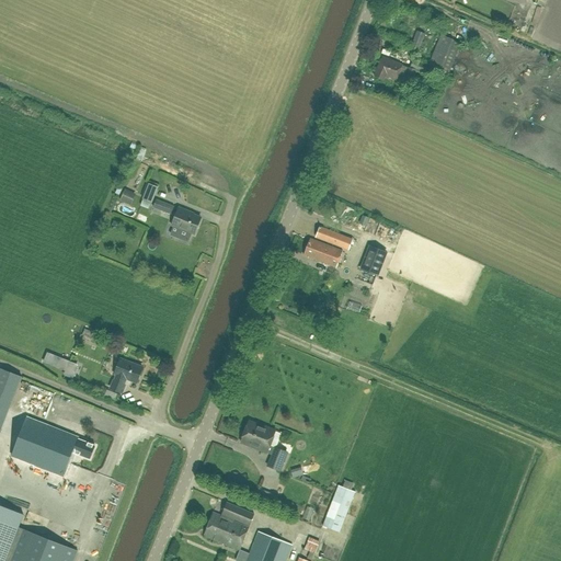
[(456,35),(461,38),(467,30),(461,26),(456,35)]
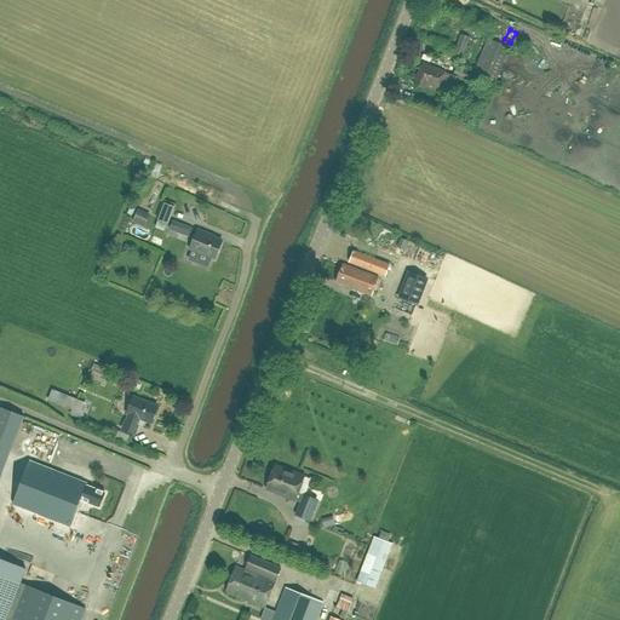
[(469,38),(460,34),(448,64),(455,67),(457,62),(459,62),(469,38)]
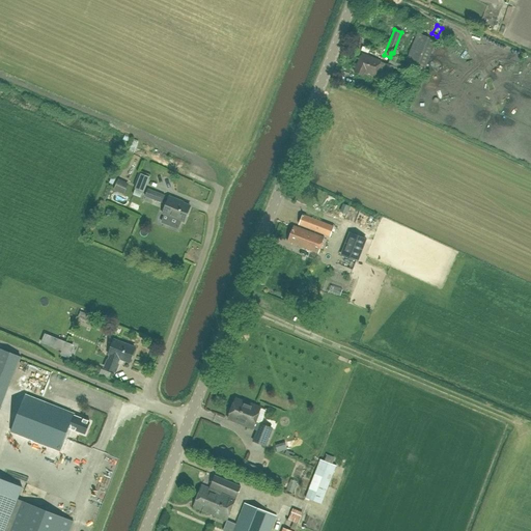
[(436,40),(417,33),(404,63),(411,65),(409,68),(421,74),(436,40)]
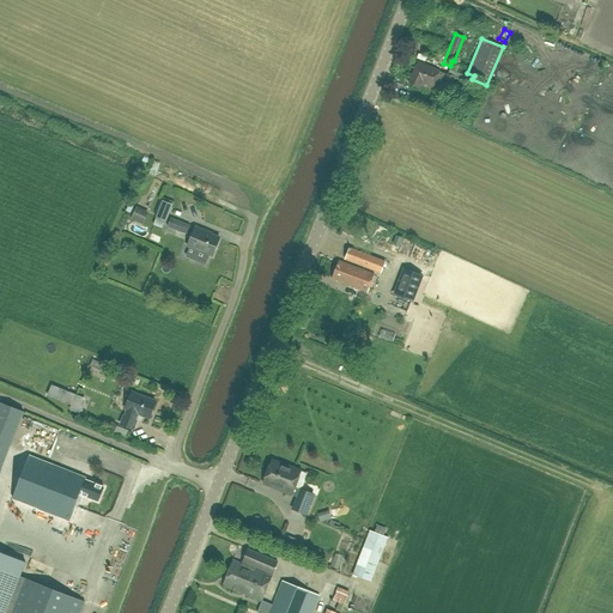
[(439,71),(417,62),(408,84),(419,87),(422,84),(432,89),(434,86),(463,99),(466,92),(472,93),(475,84),(471,82),(473,76),(465,73),(466,71),(450,65),(447,74),(445,74),(438,72),(439,71)]
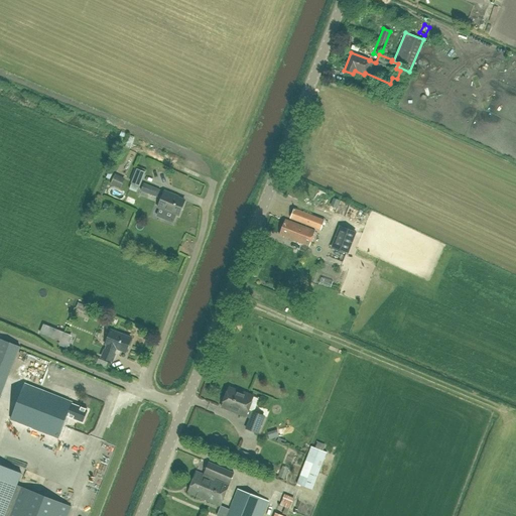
[(143,184),(145,168),(136,167),(134,183),(143,184)]
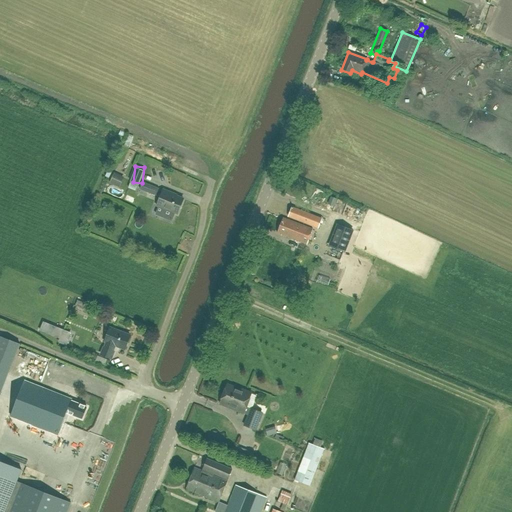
[(159,188),(147,184),(146,185),(142,184),(140,190),(156,196),(159,188)]
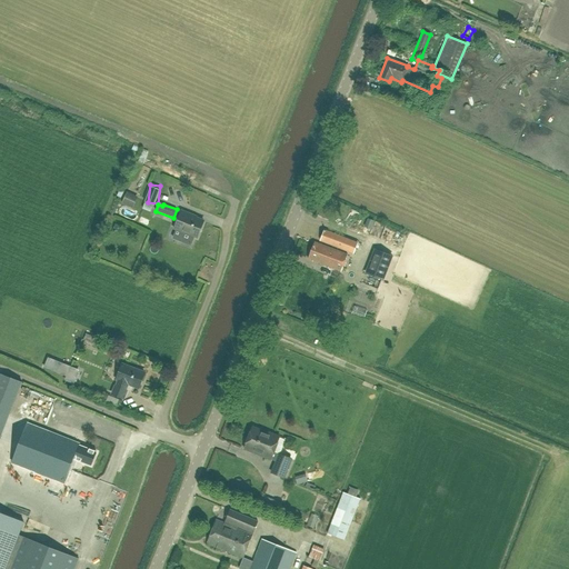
[(190,215),(181,211),(175,229),(197,238),(203,221),(190,216),(190,215)]
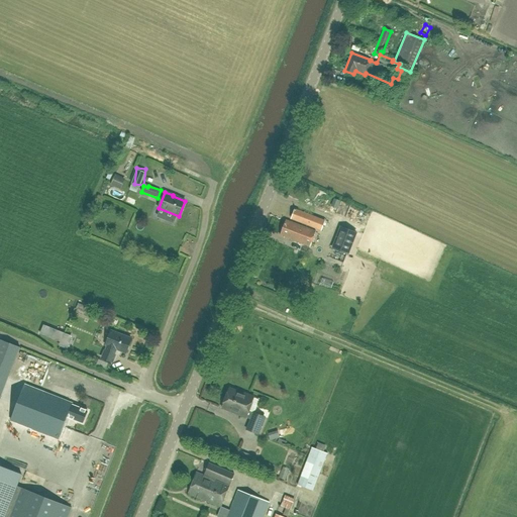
[(324,220),(294,207),(289,218),(319,231),(324,220)]
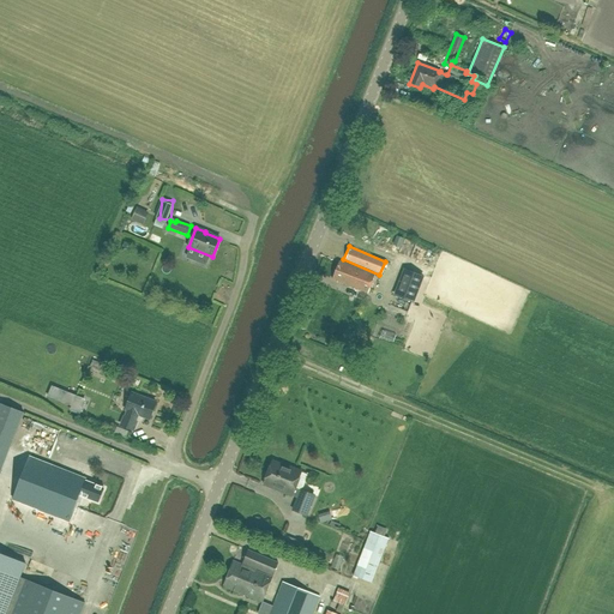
[(374,275),(338,262),(332,280),(368,293),(374,275)]
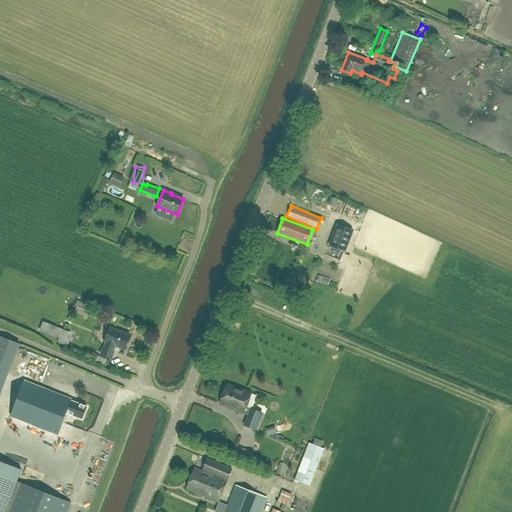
[(352,229),(335,224),(328,246),(344,251),(352,229)]
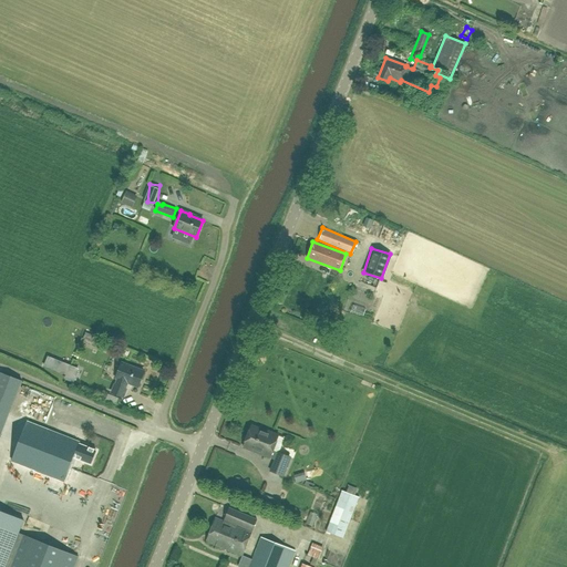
[(143,371),(122,363),(115,379),(117,380),(115,385),(114,385),(112,392),(123,397),(125,390),(124,389),(126,383),(137,387),(143,371)]
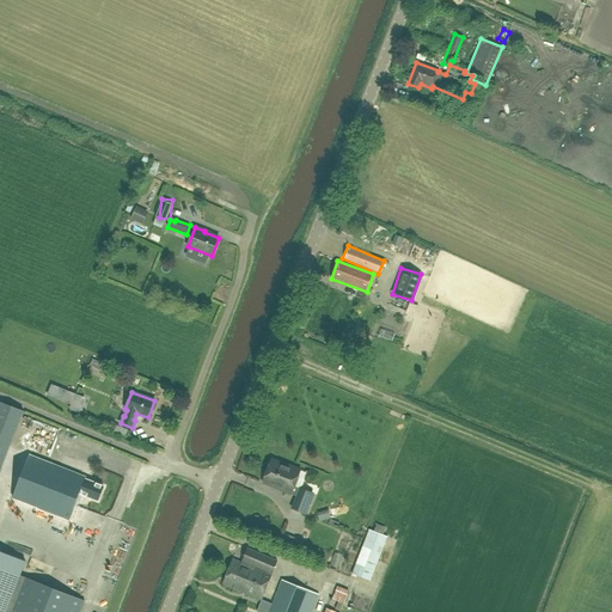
[(0,469),(24,411),(0,402),(0,469)]
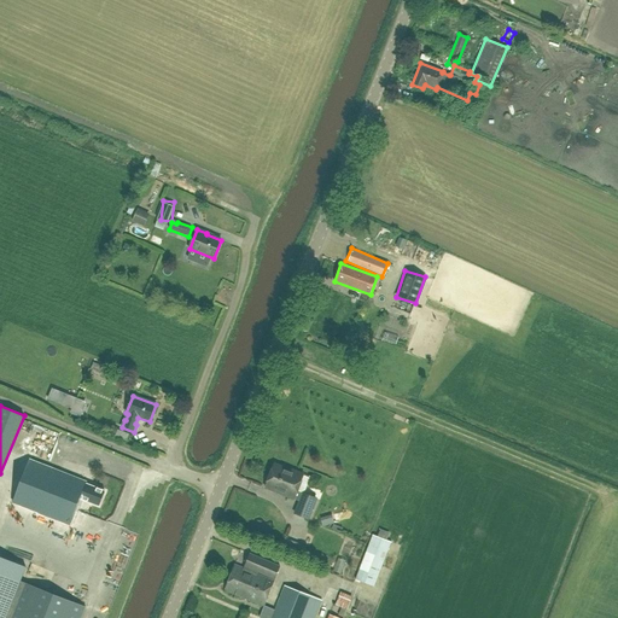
[(86,483),(29,460),(12,502),(69,525),(80,499),(99,506),(104,491),(86,484),(86,483)]
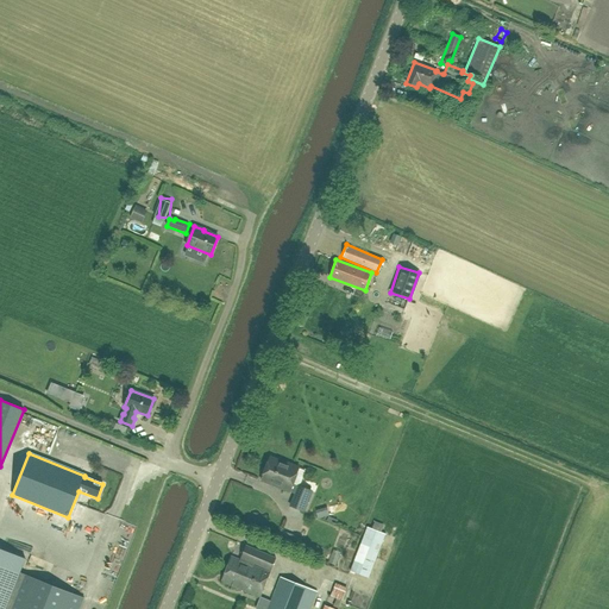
[(299,469),(270,457),(265,470),(263,471),(261,475),(262,478),(261,481),(295,494),(290,506),(303,512),(312,491),(297,487),(293,485),(299,469)]
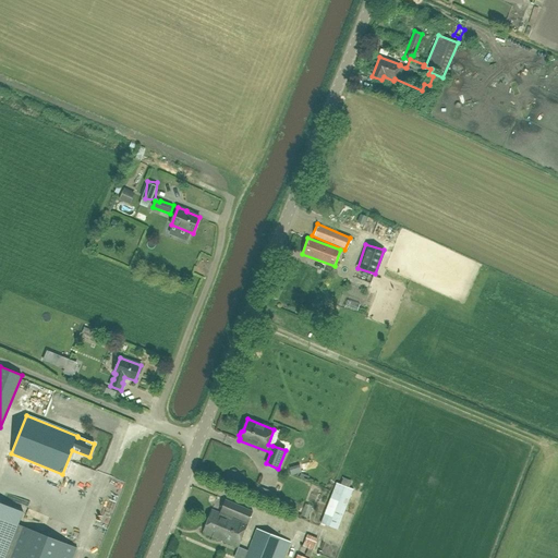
[(291,480),(304,476),(301,463),(287,466),(291,480)]
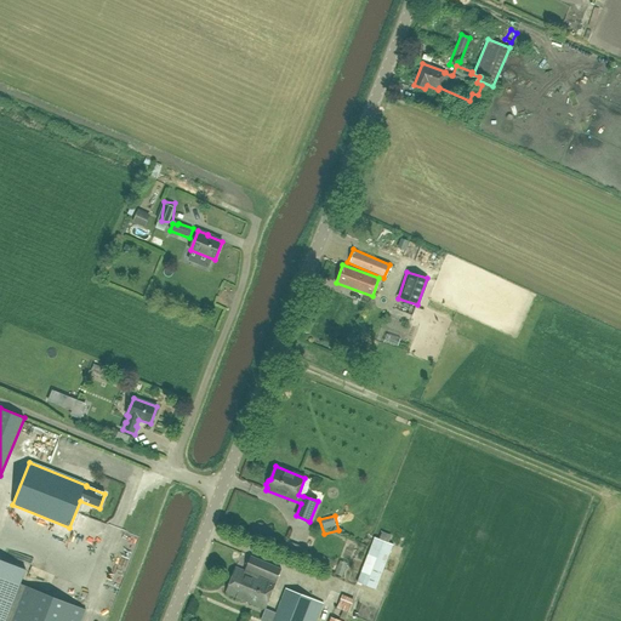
[(297,546),(306,528),(296,524),(288,541),(297,546)]
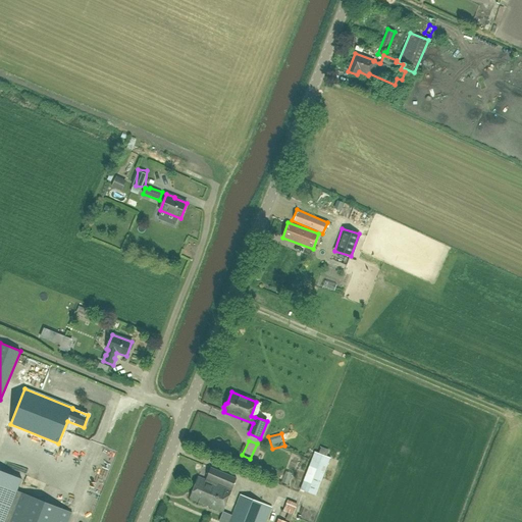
[(330,458),(314,452),(300,489),(316,496),(330,458)]
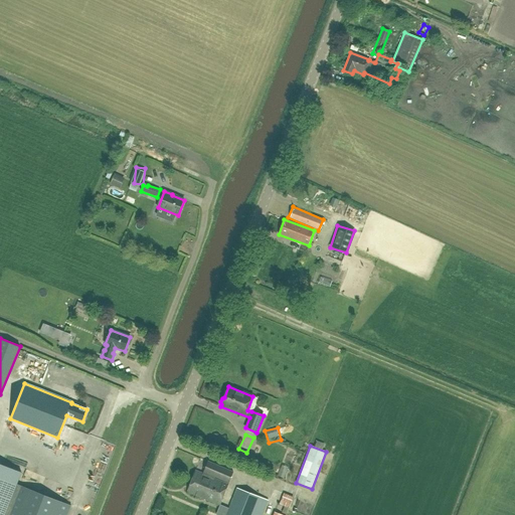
[(233,472),(208,462),(203,474),(195,471),(187,492),(219,505),(228,484),(213,478),(214,477),(228,483),(233,472)]
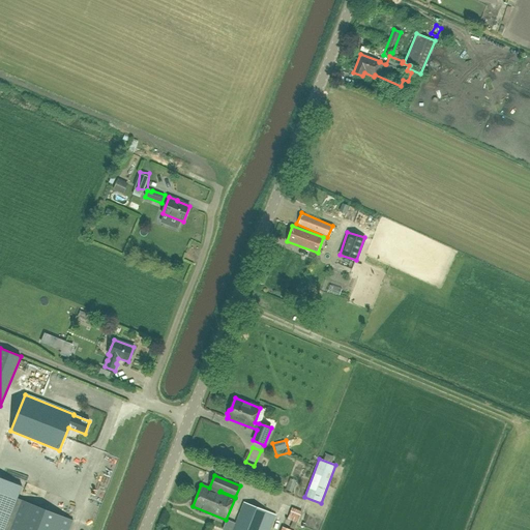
[(0,529),(5,529),(23,487),(0,477),(0,529)]
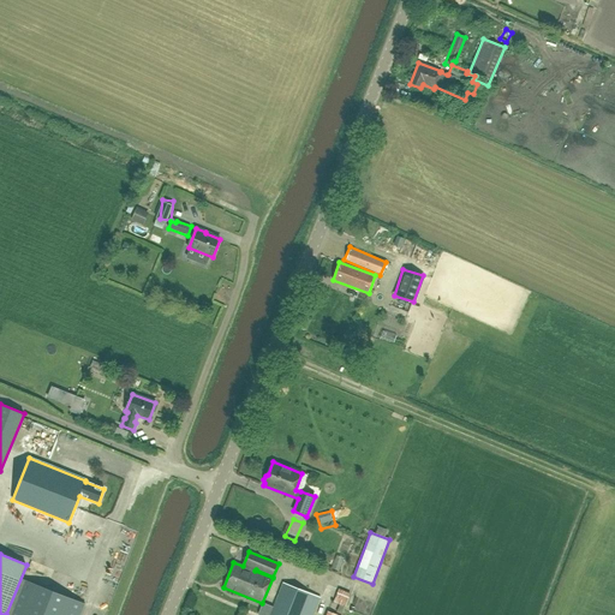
[(79,614),(84,604),(22,579),(7,614),(79,614)]
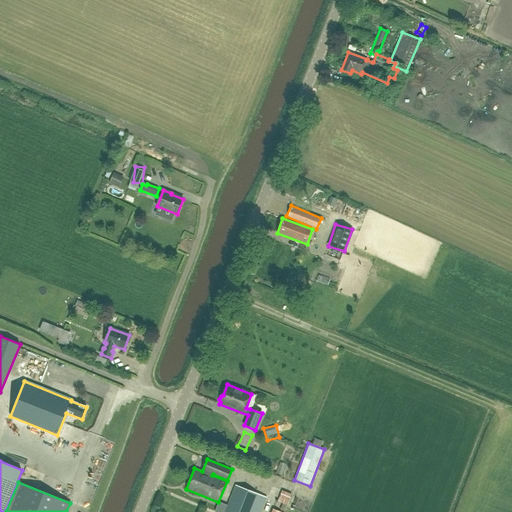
[(260,511),(266,498),(235,485),(224,511),(260,511)]
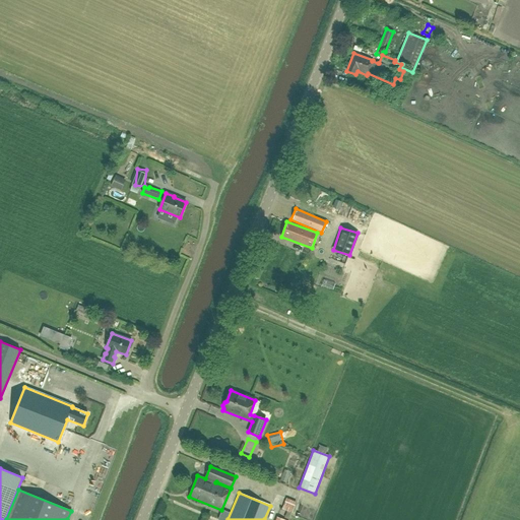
[(297,503),(286,498),(281,509),(291,514),(297,503)]
